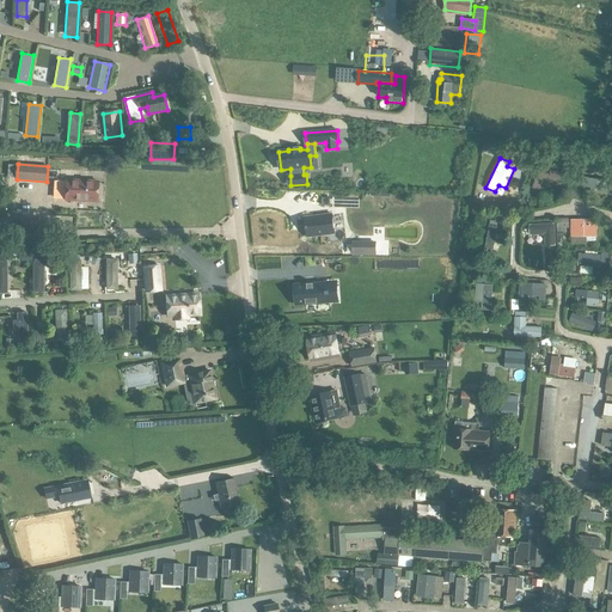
[(542,166),(533,188),(540,190),(545,178),(562,184),(565,175),(542,166)]
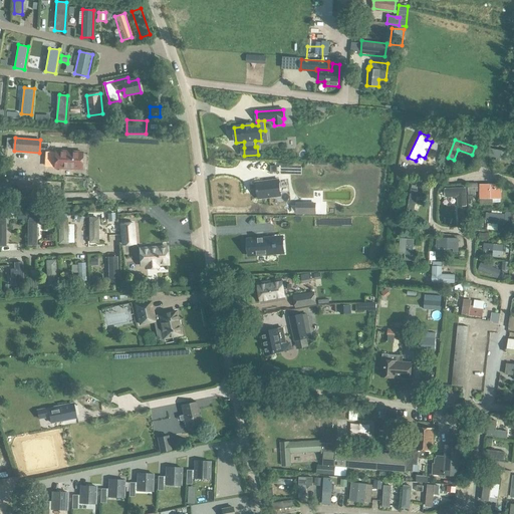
[(511,160),(512,153),(487,149),(486,157),(496,158),(496,161),(500,162),(500,158),(511,160)]
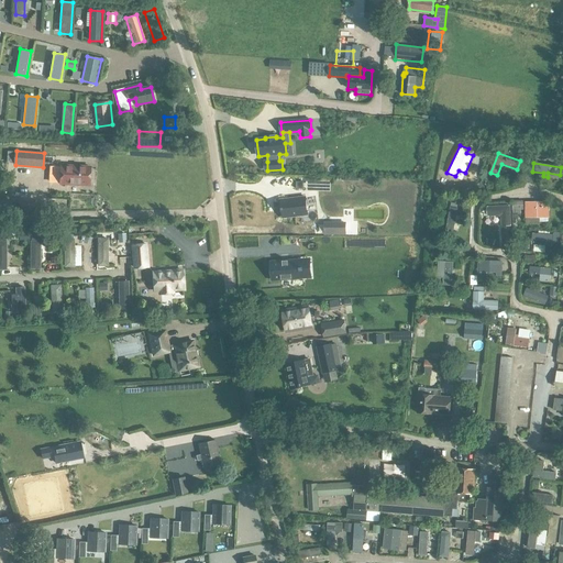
[(62,166),(61,184),(89,186),(90,167),(62,166)]
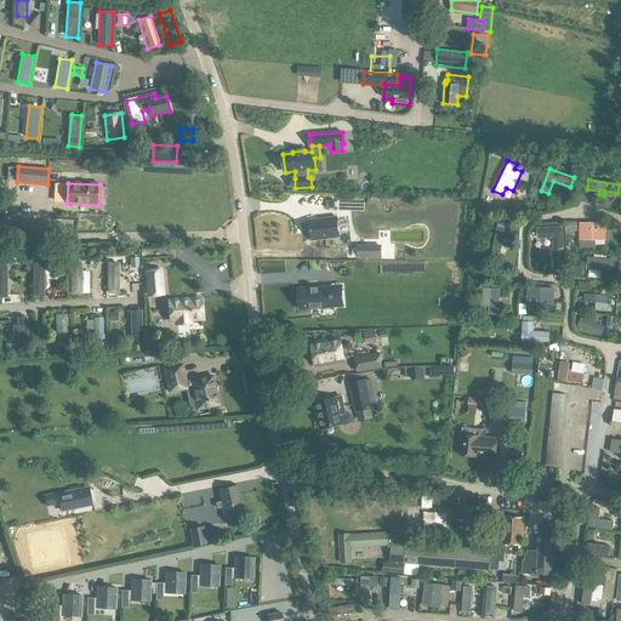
[(102,215),(102,205),(67,204),(67,214),(102,215)]
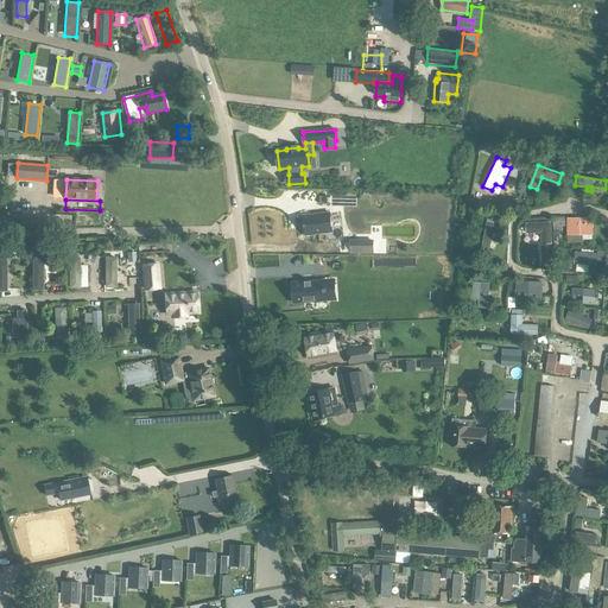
[(303,215),(305,234),(331,230),(330,213),(303,215)]
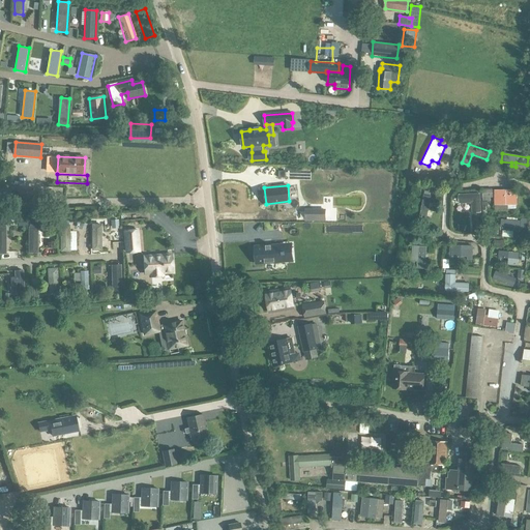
[(34,189),(19,188),(19,199),(33,200),(34,189)]
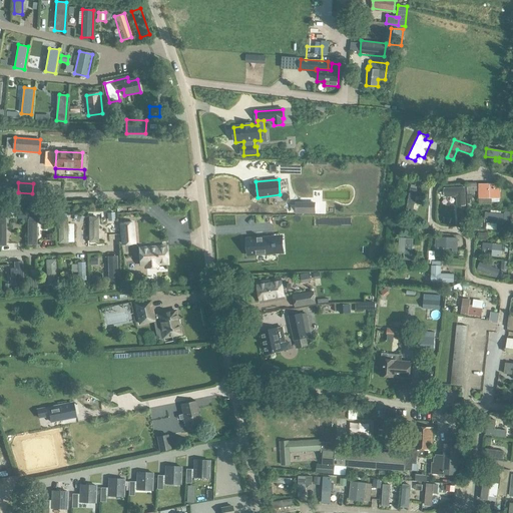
[(500,184),(480,184),(480,186),(480,198),(500,198),(500,184)]
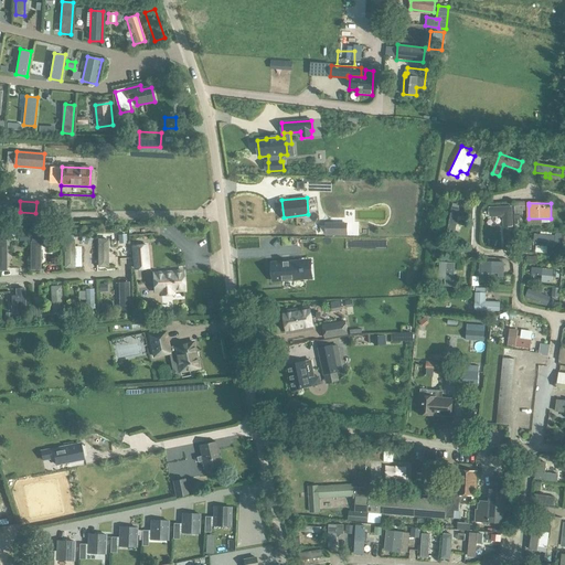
[(512,206),(489,208),(489,217),(503,216),(503,227),(513,226),(512,206)]
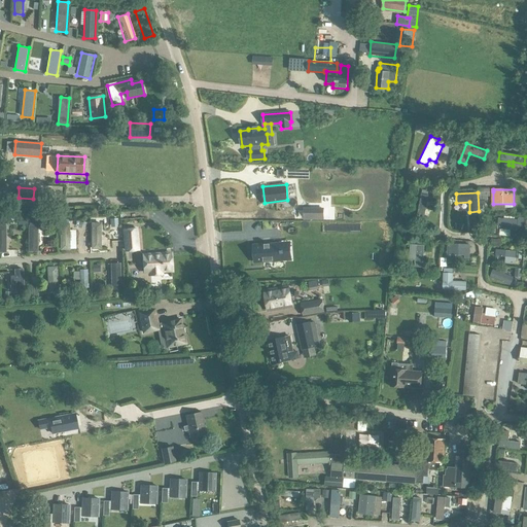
[(304,208),(304,220),(324,220),(324,208),(304,208)]
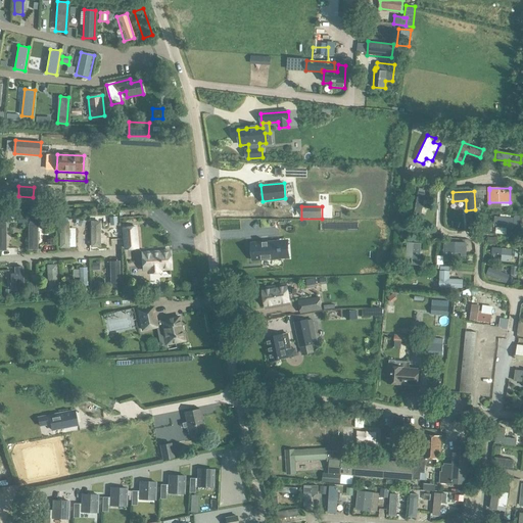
[(495,218),(494,227),(507,228),(507,232),(513,233),(513,235),(520,236),(521,220),(495,218)]
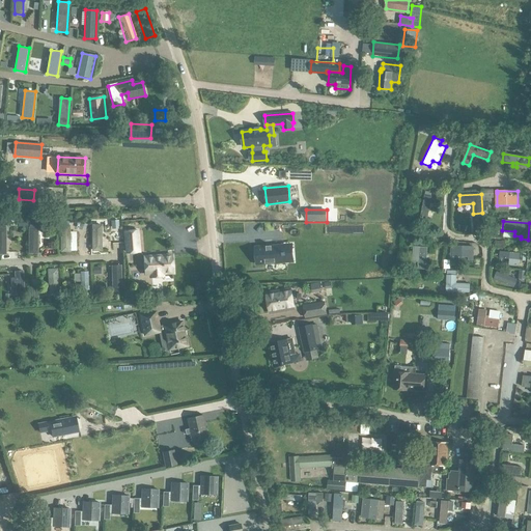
[(140,230),(126,231),(127,252),(141,251),(140,230)]
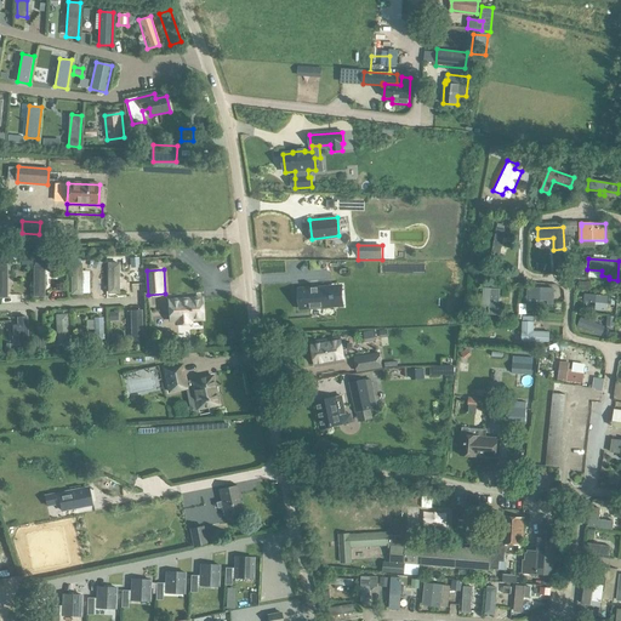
[(334,295),(332,286),(301,290),(302,309),(335,306),(335,297),(335,295),(334,295)]
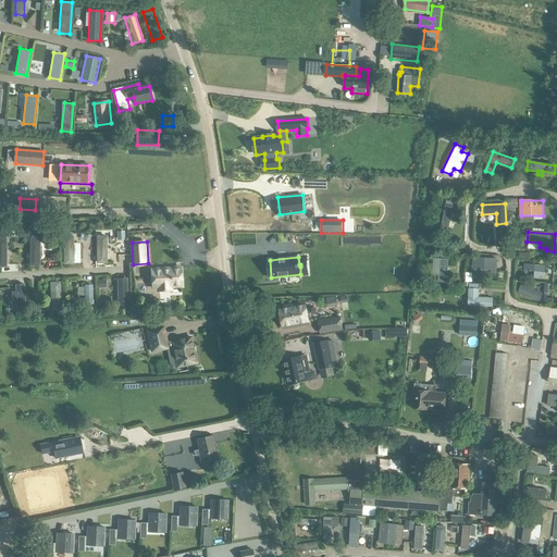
[(472,270),(472,277),(473,277),(482,277),(482,270),(491,270),(491,273),(497,273),(497,259),(474,258),(474,261),(473,261),(473,270),(472,270)]
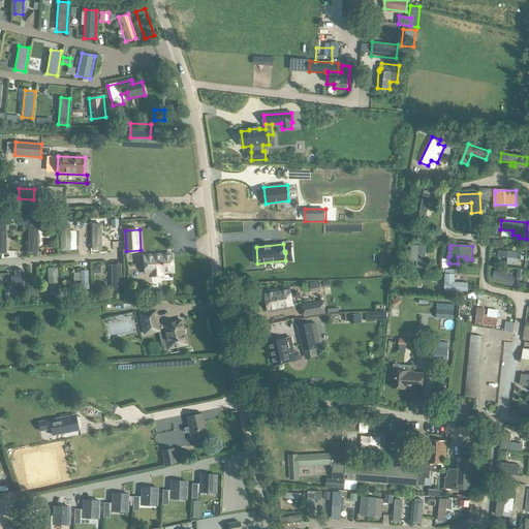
[(426,247),(412,246),(411,261),(417,261),(416,268),(424,269),(426,247)]
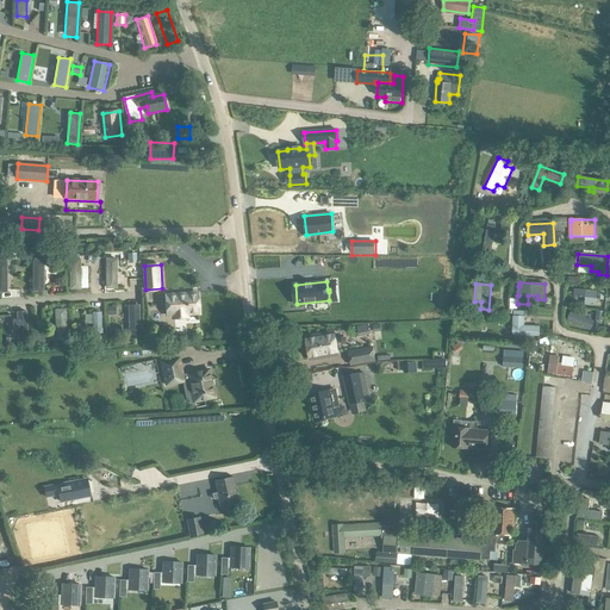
[(573,297),(584,298),(584,305),(595,306),(596,291),(574,288),(573,297)]
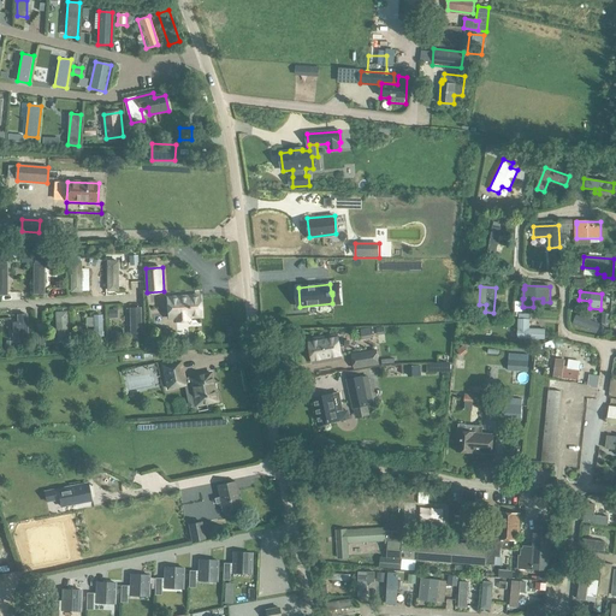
[(199,295),(167,297),(169,318),(175,318),(175,321),(189,320),(189,317),(201,315),(199,295)]
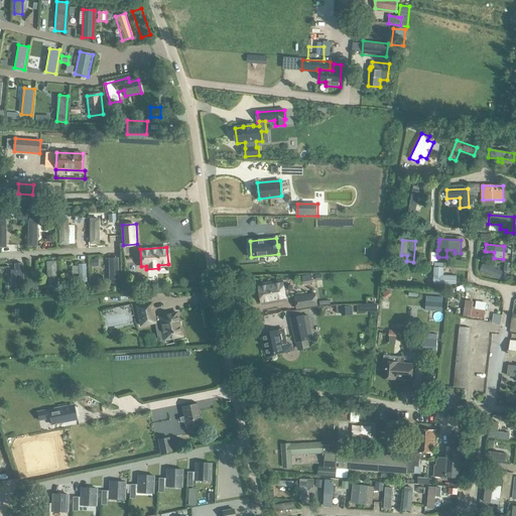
[(489,261),(487,266),(484,264),(481,271),(500,279),(503,272),(494,268),(496,264),(489,261)]
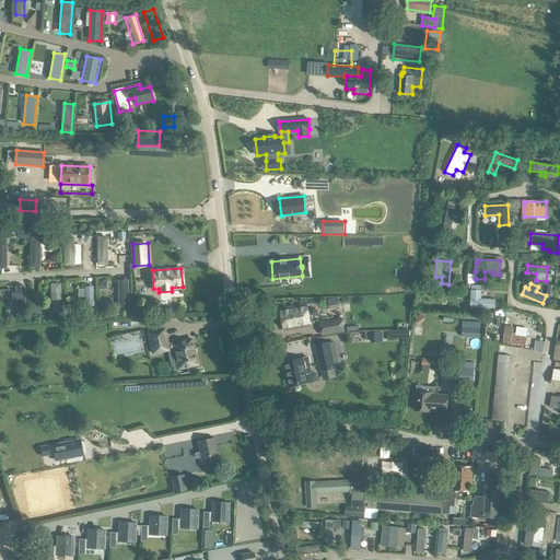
[(16,293),(12,293),(12,302),(16,302),(18,310),(26,308),(24,286),(23,286),(15,287),(15,288),(16,293)]
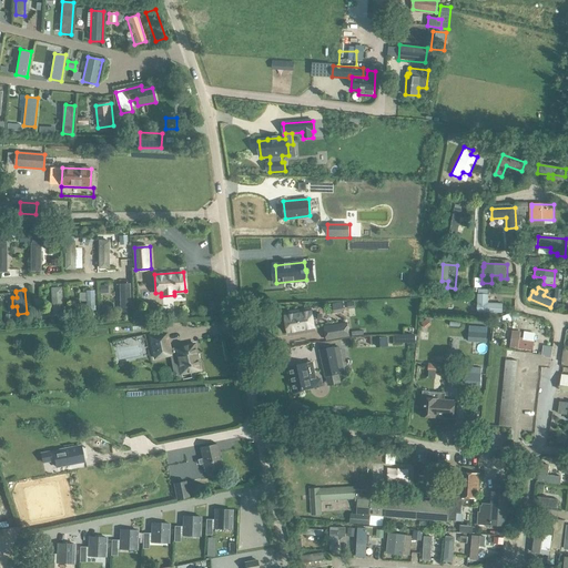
[(488,294),(478,294),(477,312),(501,312),(501,304),(488,304),(488,294)]
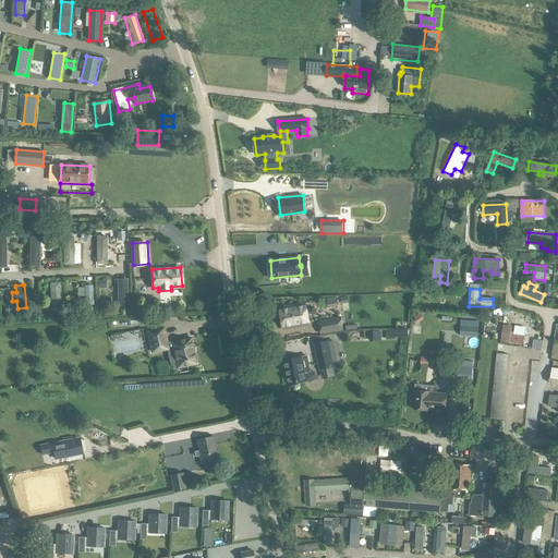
[(92,291),(83,291),(84,312),(93,311),(92,291)]
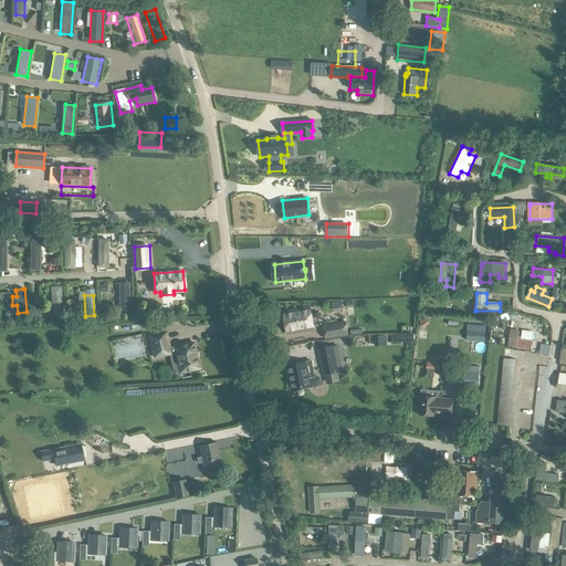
[(311,307),(284,312),(287,334),(314,329),(311,307)]
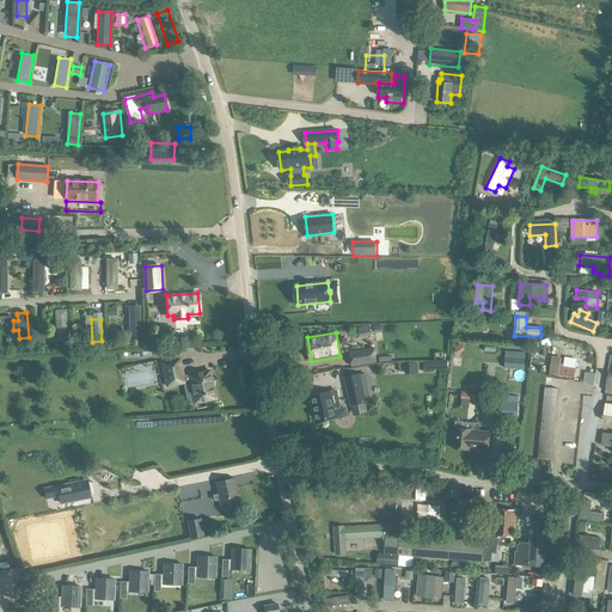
[(350,353),(353,366),(377,362),(374,348),(350,353)]
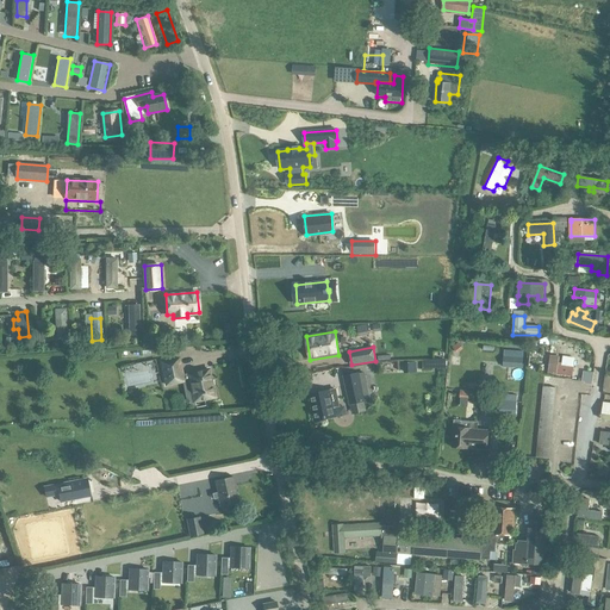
[(504,356),(503,367),(522,368),(523,358),(523,352),(504,350),(504,356)]
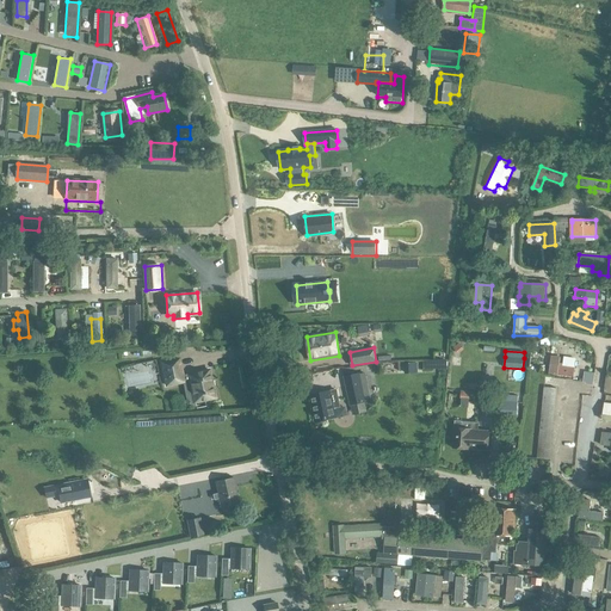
[(551,356),(550,366),(549,374),(574,377),(574,371),(575,368),(574,368),(563,366),(563,364),(560,363),(561,358),(561,357),(551,356)]
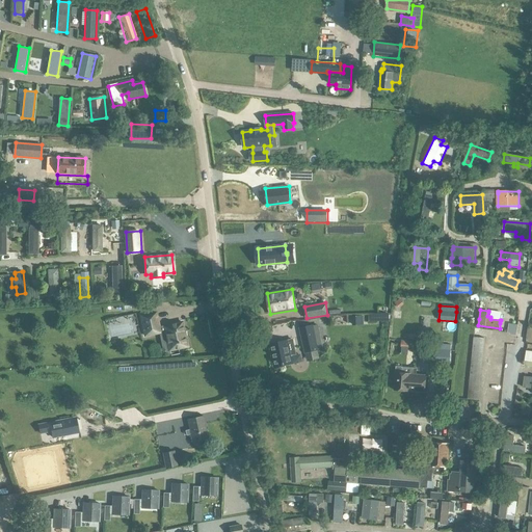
[(187,346),(182,322),(163,325),(164,326),(159,327),(156,312),(140,315),(144,336),(159,333),(159,331),(164,330),(168,350),(187,346)]
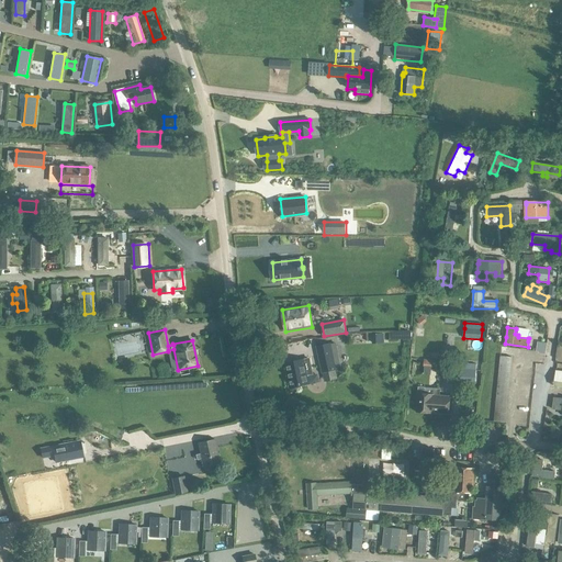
[(117,362),(143,361),(142,341),(116,343),(117,362)]
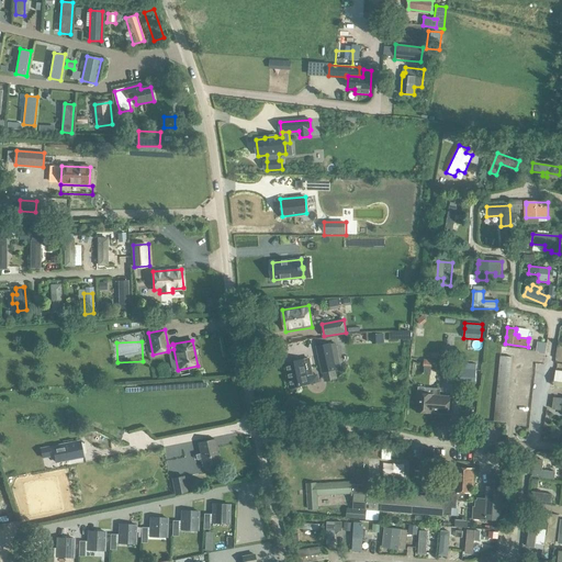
[(335,370),(329,344),(317,347),(323,372),(335,370)]
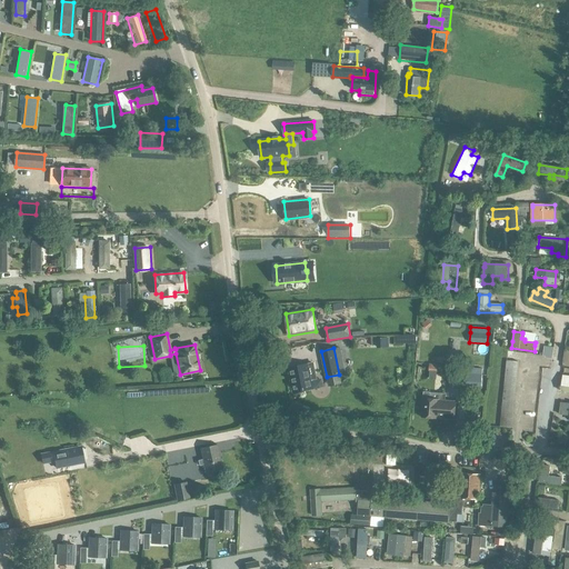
[(507,360),(500,427),(512,428),(518,361),(507,360)]
